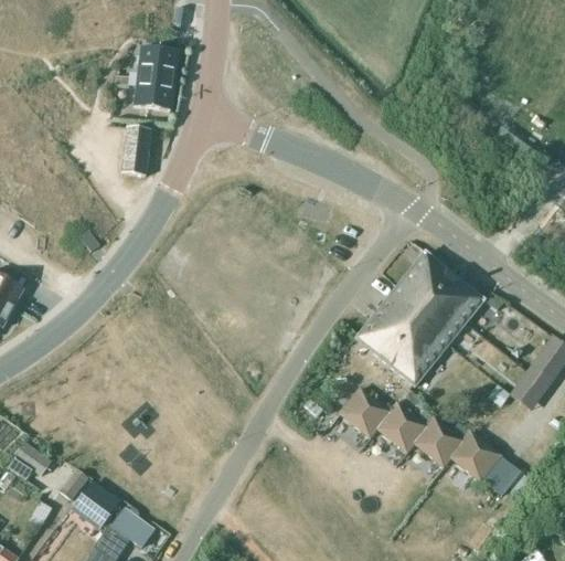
[(141,46),(139,72),(136,104),(171,107),(177,51),(141,46)]
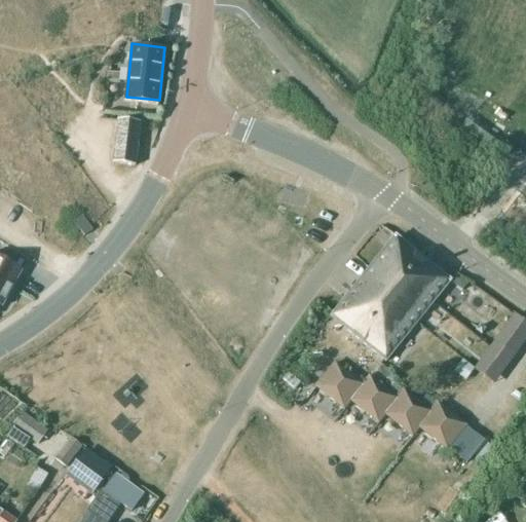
[(108,69),(107,76),(119,77),(120,70),(108,69)]
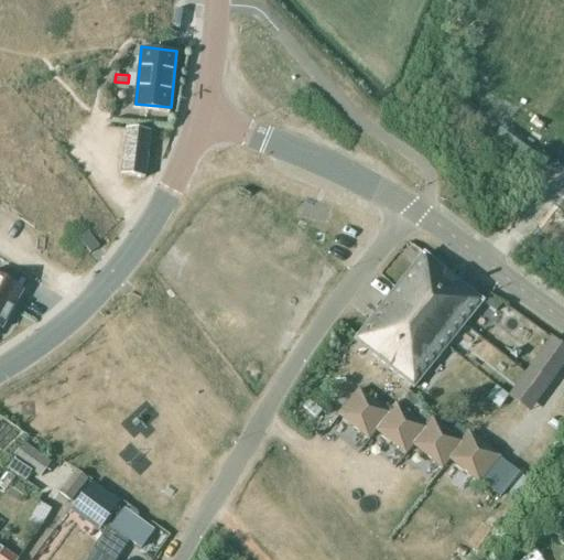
[(111,171),(121,172),(145,174),(151,129),(126,126),(121,163),(112,162),(111,171)]
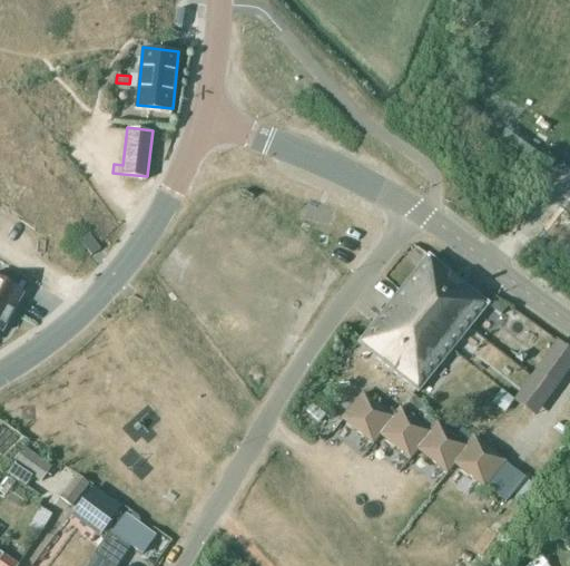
[(91,252),(100,245),(88,227),(79,234),(91,252)]
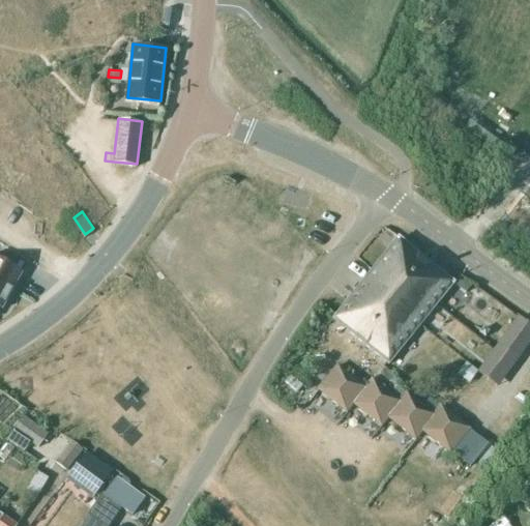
[(351,325),(349,327),(388,360),(453,280),(399,236),(336,313),(351,325)]
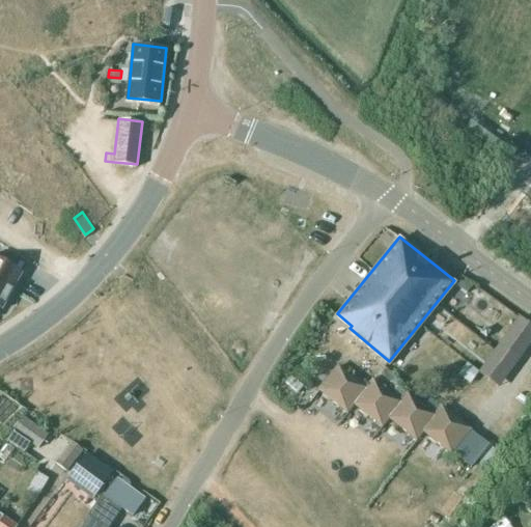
[(0,303),(3,305),(22,271),(0,257),(0,303)]
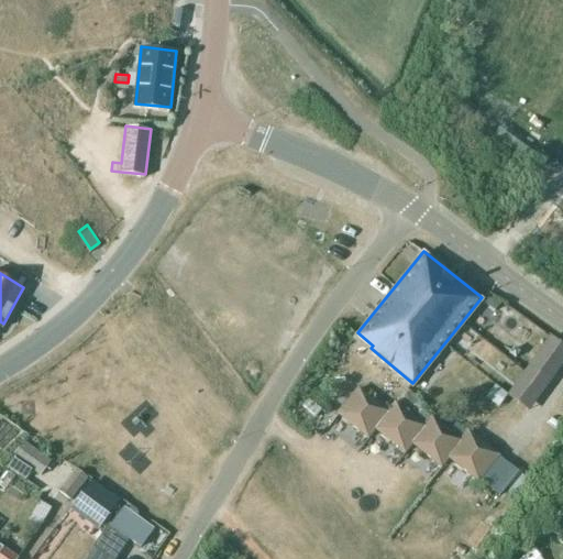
[(338,410),(368,436),(375,427),(388,409),(359,385),(338,410)]
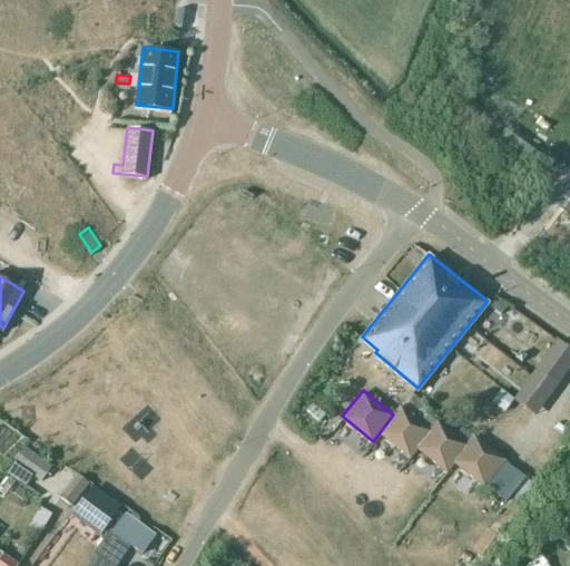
[(393,415),(380,432),(409,455),(415,446),(435,421),(426,413),(420,422),(400,407),(393,415)]
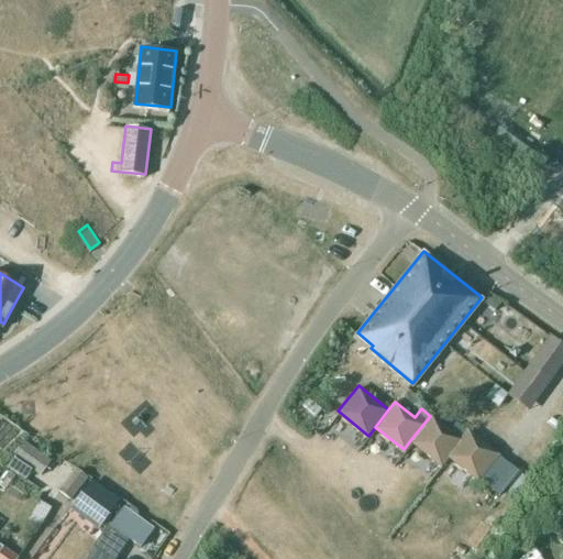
[(430,416),(410,440),(440,464),(446,456),(466,430),(456,423),(449,431),(430,416)]
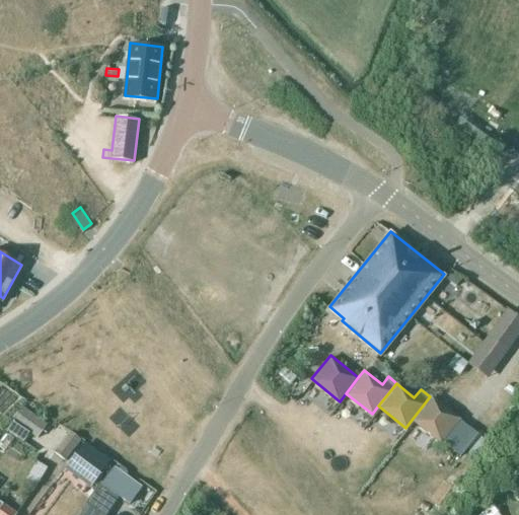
[(457,419),(430,396),(412,420),(438,442),(457,419)]
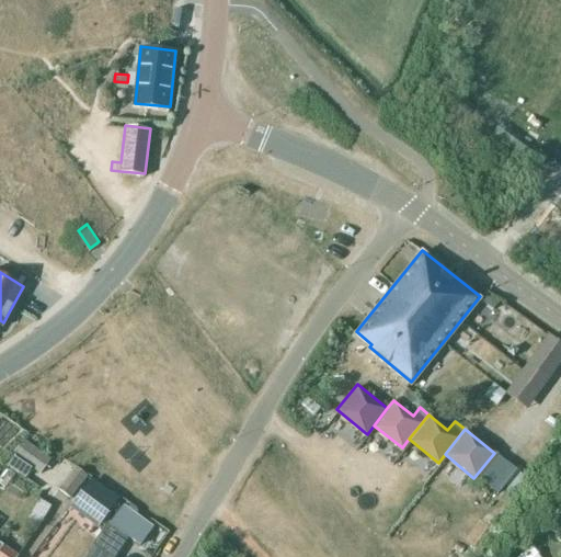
[(24,438),(13,452),(41,470),(50,456),(24,438)]
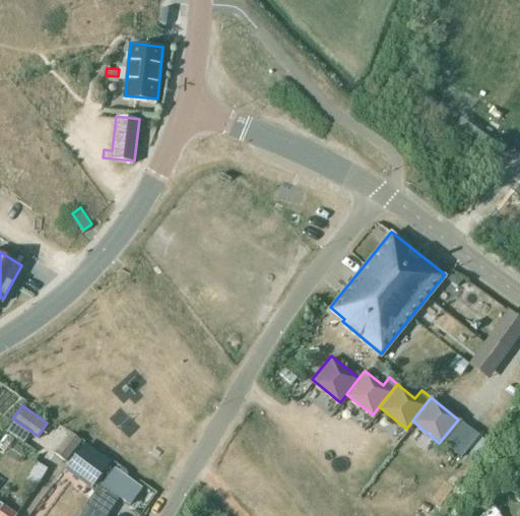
[(69,430),(54,451),(65,459),(82,438),(69,430)]
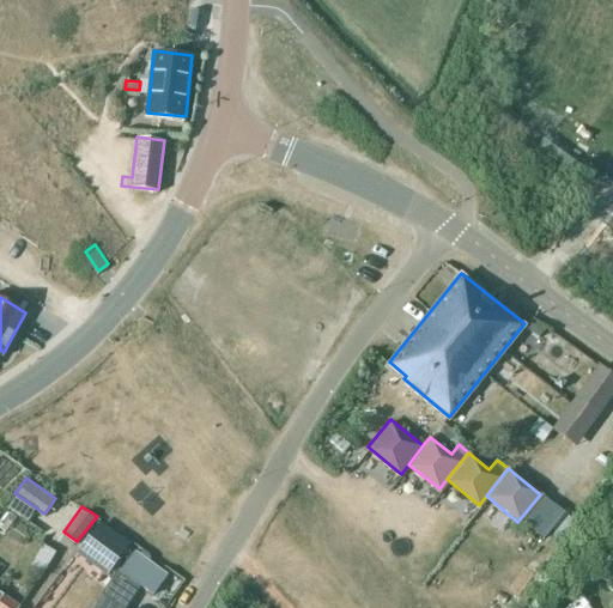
[(99,522),(79,549),(107,570),(128,542),(99,522)]
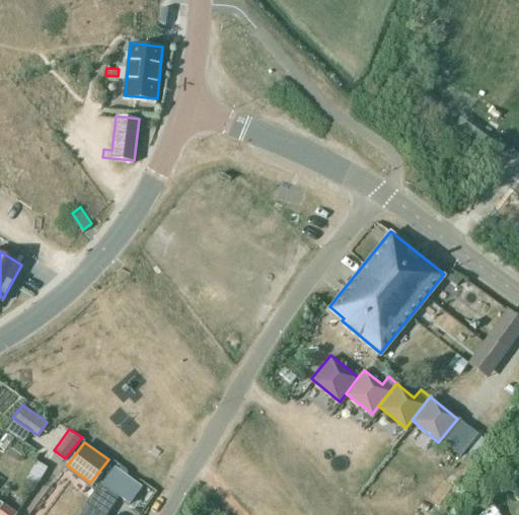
[(141,486),(114,465),(102,482),(119,494),(130,501),(141,486)]
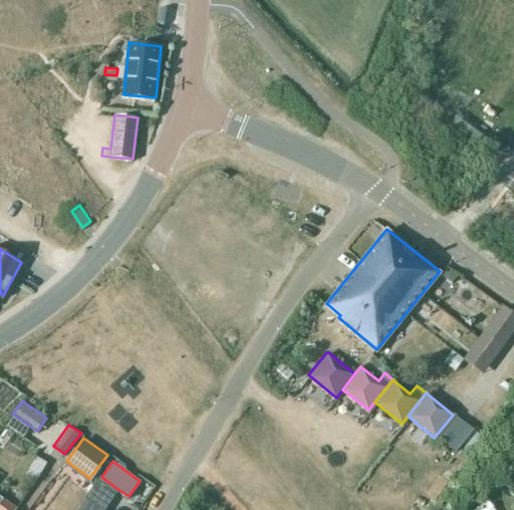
[(103,509),(112,497),(117,489),(101,477),(99,475),(77,509),(103,509)]
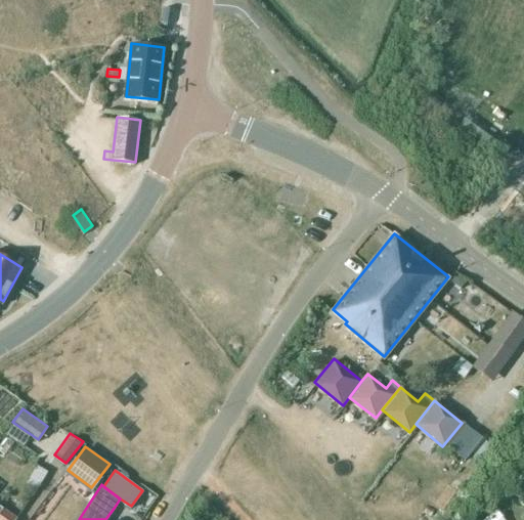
[(0,519),(14,519),(17,516),(0,504),(0,519)]
